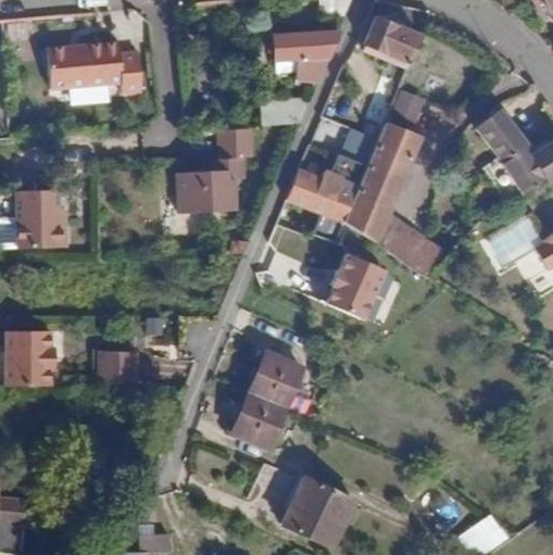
[(366,45),(368,46),(411,63),(422,36),(376,19),(366,45)]
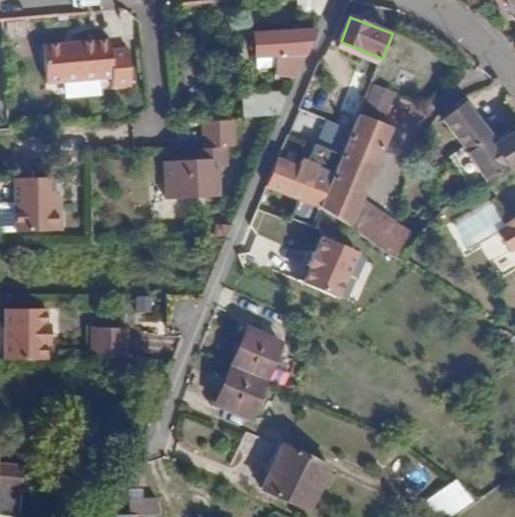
[(289,78),(294,80),(316,29),(261,31),(262,67),(279,66),(280,73),(289,73),(289,78)]
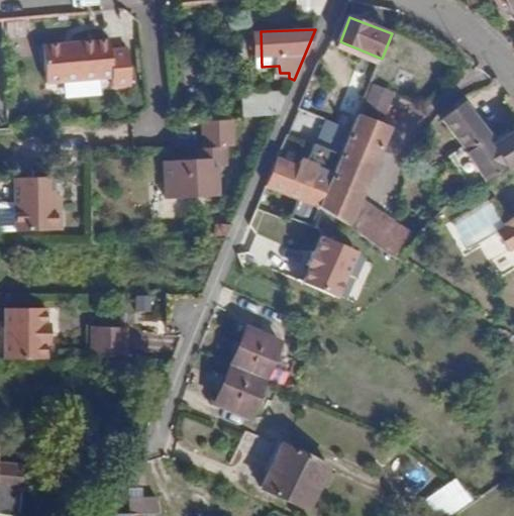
[(109,39),(43,44),(46,82),(112,77),(113,87),(131,85),(128,47),(110,49),(109,39)]
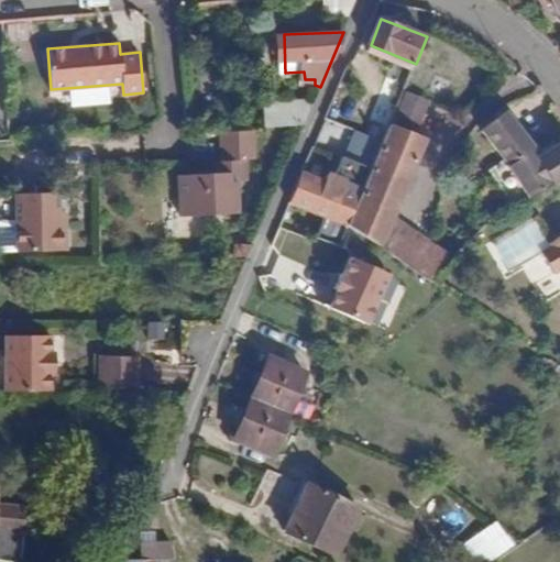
[(416,64),(373,46),(371,53),(414,70),(416,64)]
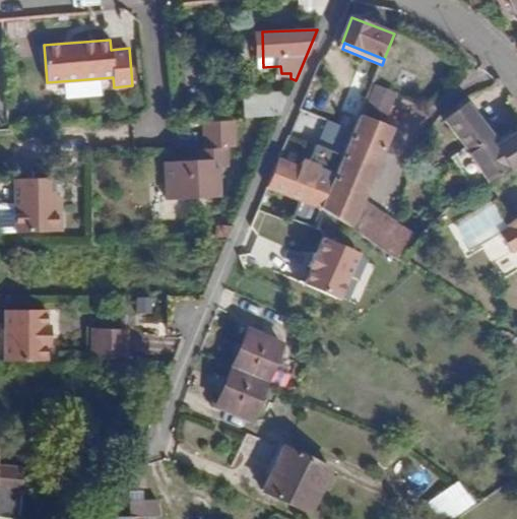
[(387,118),(396,92),(371,82),(361,109),(387,118)]
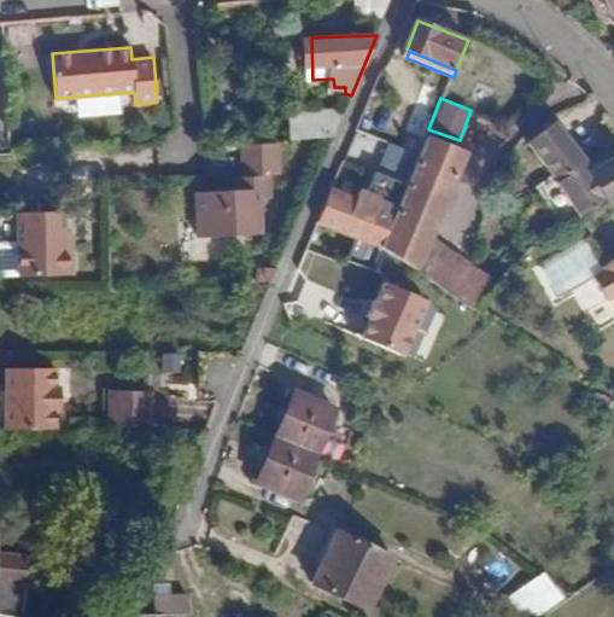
[(291,112),(291,144),(331,143),(333,138),(345,110),(291,112)]
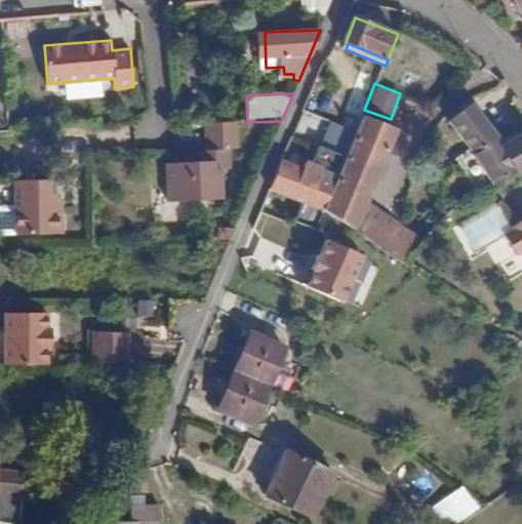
[(453,122),(498,188),(521,169),(521,133),(505,147),(476,105),(453,122)]
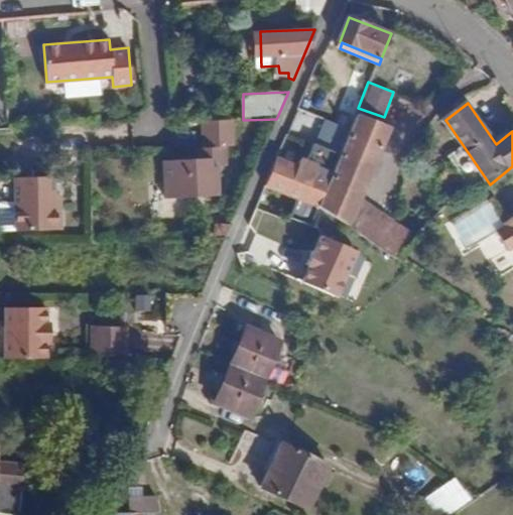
[(387,129),(357,116),(331,179),(318,209),(348,226),(358,201),(387,129)]
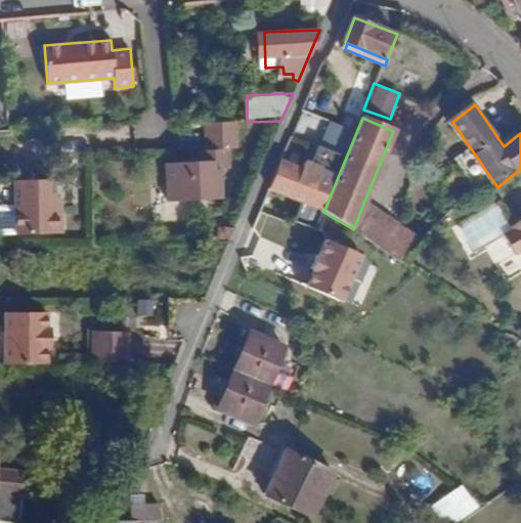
[(167,164),(166,182),(219,181),(218,170),(229,169),(229,149),(237,148),(237,123),(206,124),(207,149),(207,154),(197,163),(190,164),(167,164)]
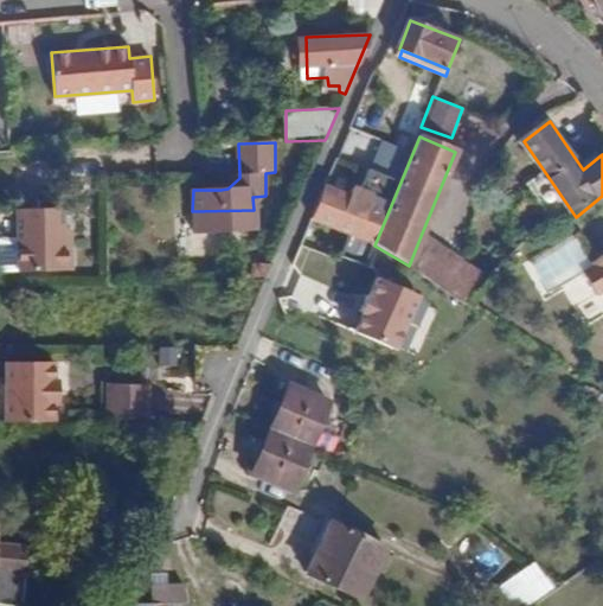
[(220,174),(220,190),(228,189),(239,178),(239,173),(220,174)]
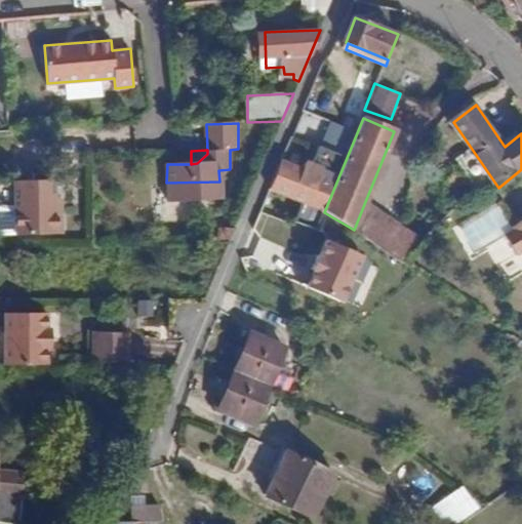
[(324,212),(336,183),(283,159),(272,187),(278,190),(281,192),(274,209),(295,219),(294,223),(317,232),(324,212)]
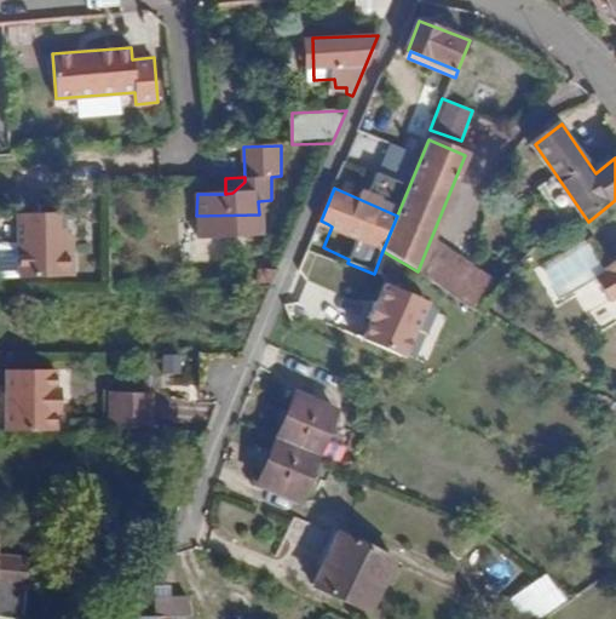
[(0,212),(0,223),(45,222),(44,211),(0,212)]
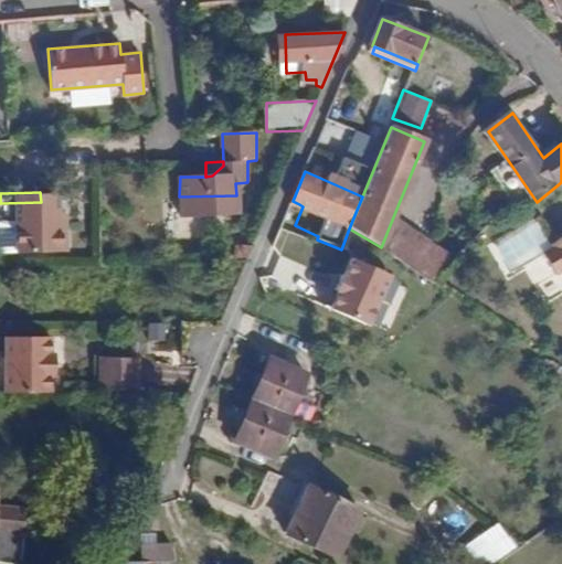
[(237,215),(236,195),(179,197),(180,217),(237,215)]
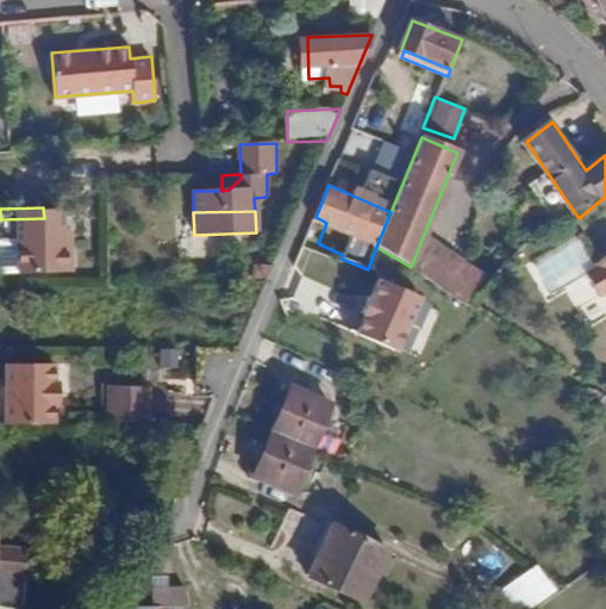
[(0,272),(52,271),(52,240),(44,240),(44,229),(44,218),(0,219),(0,272)]
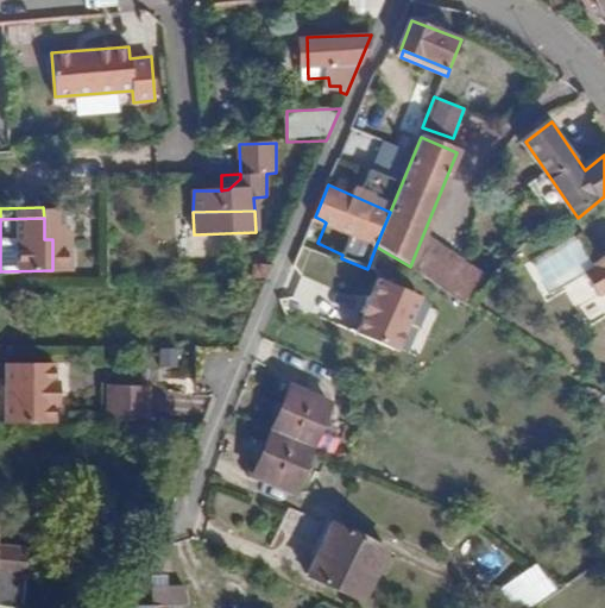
[(410,267),(446,288),(460,259),(422,237),(410,267)]
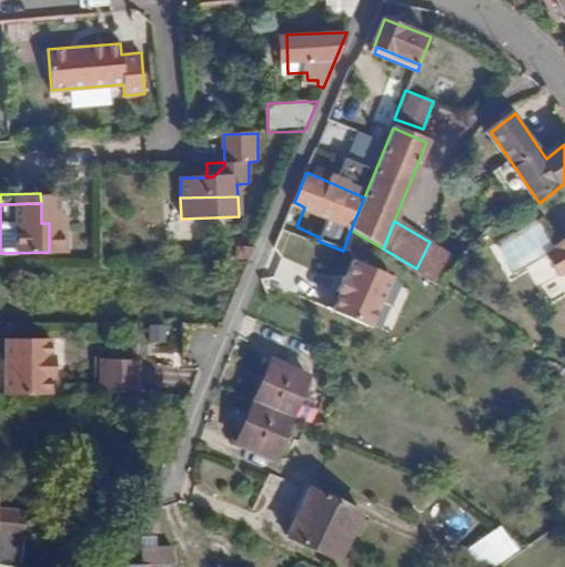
[(316,245),(319,241),(320,238),(296,226),(293,233),(316,245)]
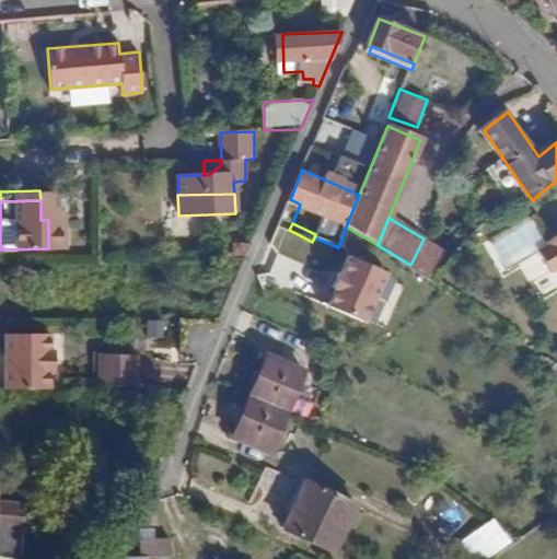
[(556,234),(545,242),(547,244),(537,251),(550,272),(556,268),(556,234)]
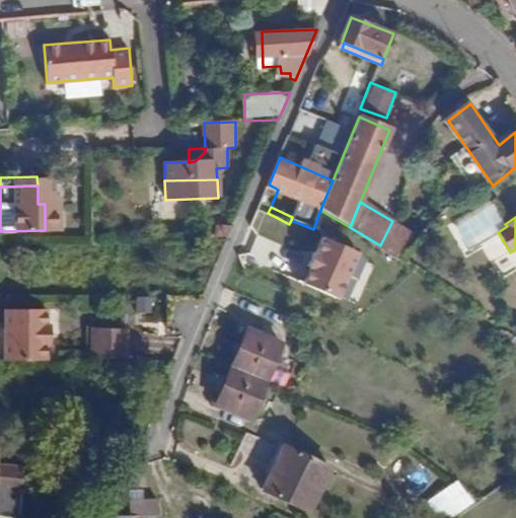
[(212,233),(228,239),(233,226),(218,220),(212,233)]
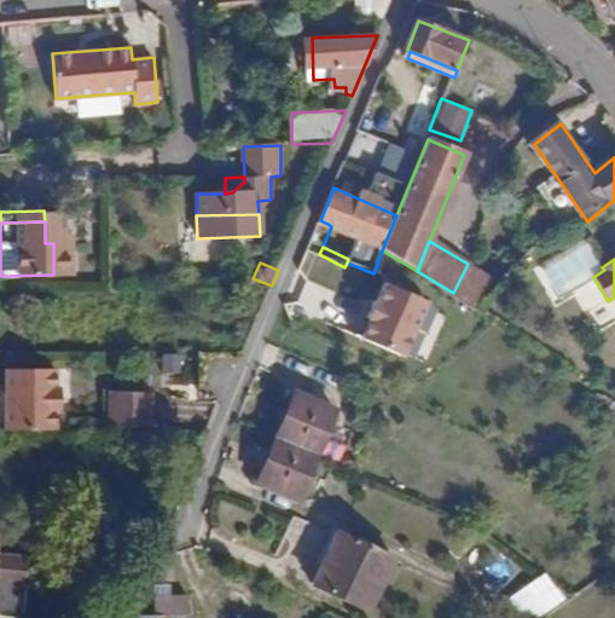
[(505,287),(468,264),(453,293),(481,309),(505,287)]
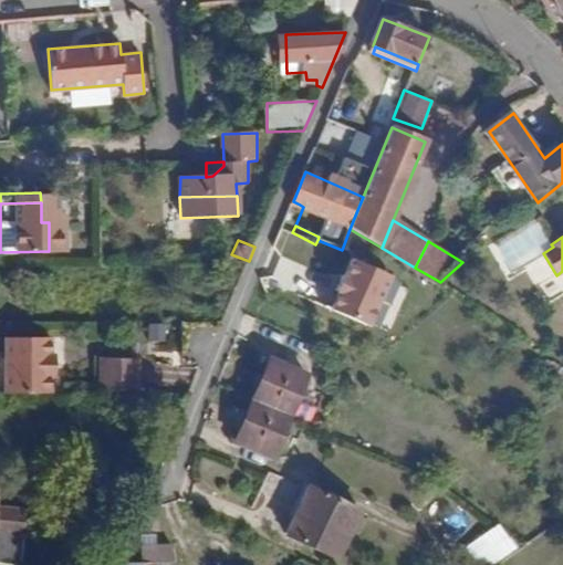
[(369,328),(391,276),(347,258),(325,310),(369,328)]
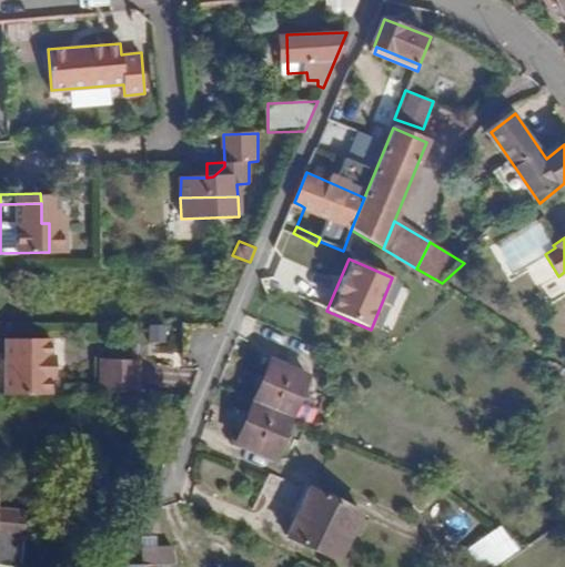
[(9,338),(9,357),(57,357),(57,355),(54,355),(54,337),(9,338)]
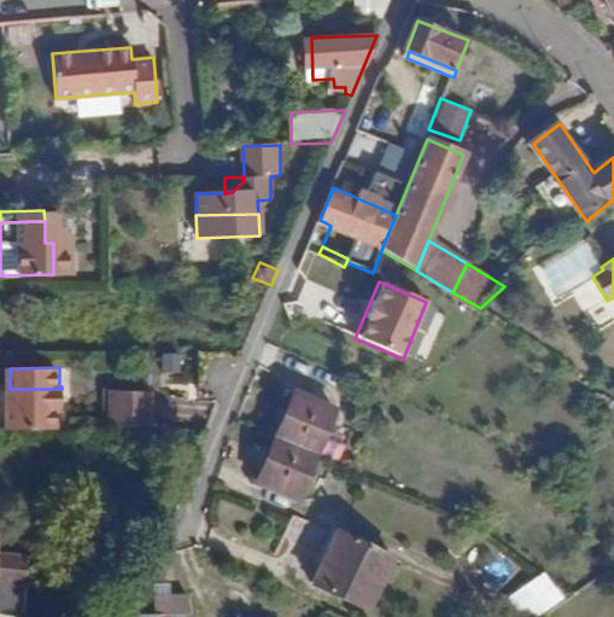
[(10,389),(9,428),(58,428),(58,408),(62,408),(62,389),(10,389)]
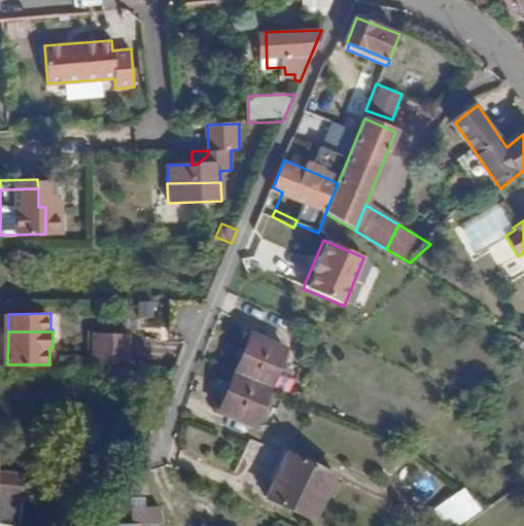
[(96,363),(131,363),(133,335),(99,334),(96,363)]
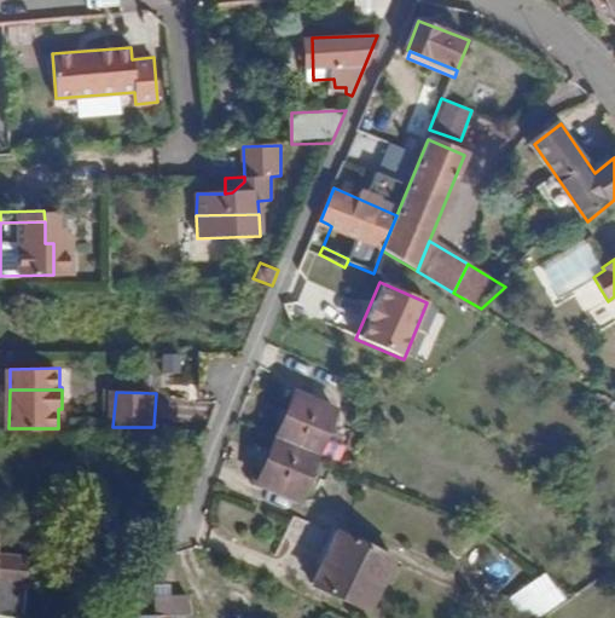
[(297,393),(279,437),(320,456),(338,410),(297,393)]
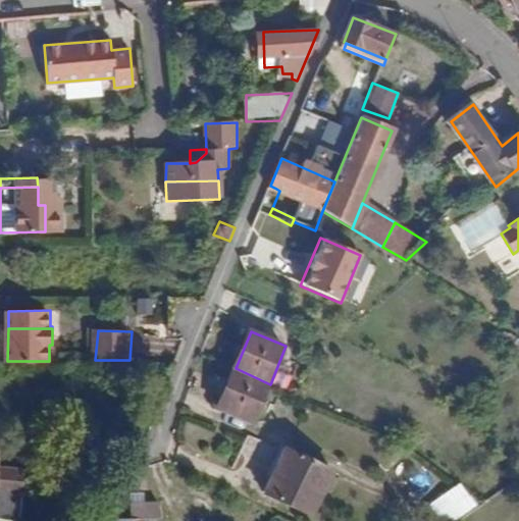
[(256,421),(270,384),(236,368),(220,405),(256,421)]
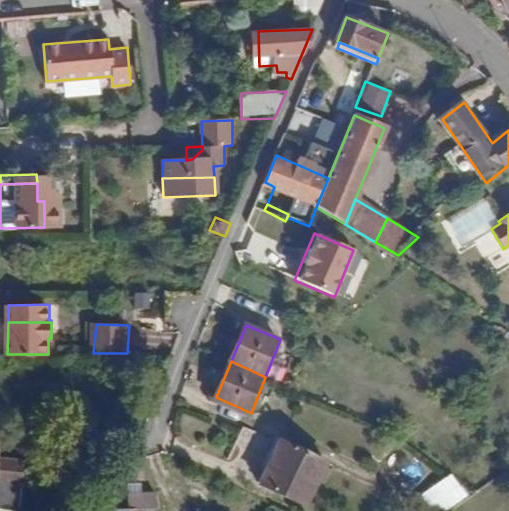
[(267,483),(306,500),(327,456),(282,435),(268,465),(274,468),(267,483)]
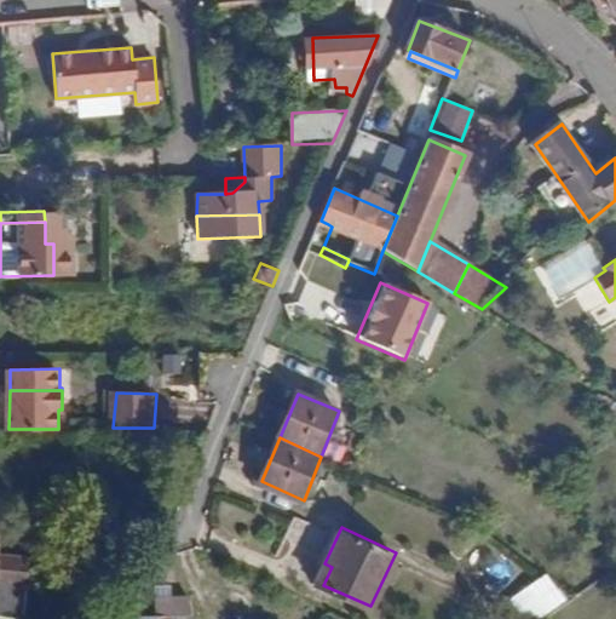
[(0,580),(29,584),(30,560),(0,556),(0,580)]
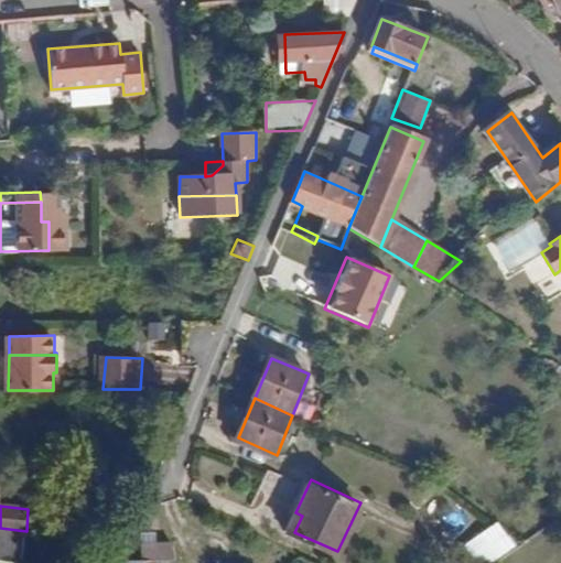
[(496,520),(465,542),(478,562),(489,562),(515,545),(496,520)]
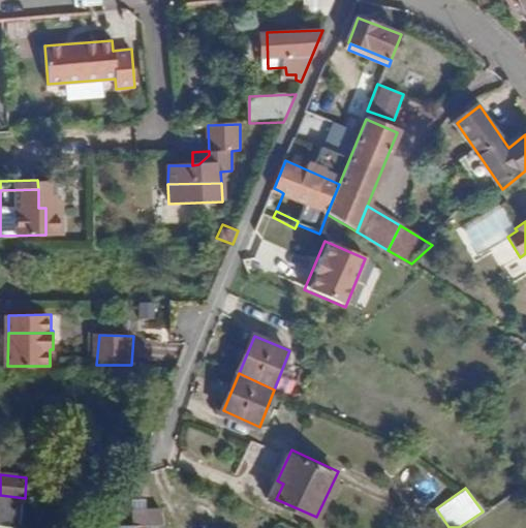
[(132,500),(133,509),(148,508),(147,499),(132,500)]
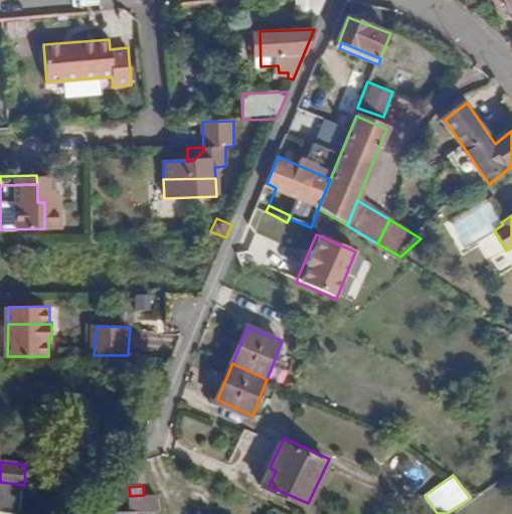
[(131,504),(130,513),(160,513),(159,494),(144,495),(130,496),(131,504)]
